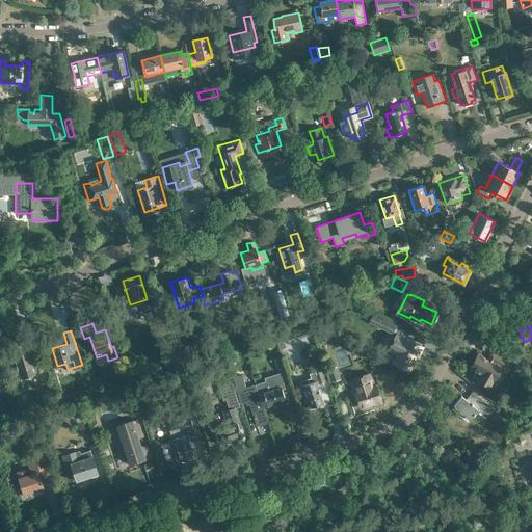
[(413,342),(396,334),(388,349),(397,354),(393,363),(408,370),(418,352),(420,353),(422,347),(421,346),(424,339),(416,335),(413,342)]
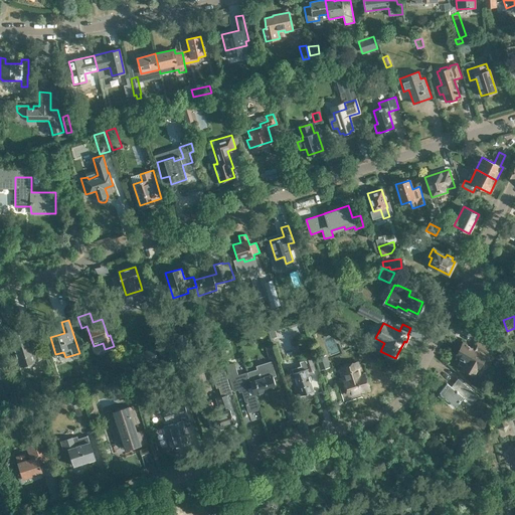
[(39,351),(38,347),(30,350),(25,332),(12,335),(16,349),(13,350),(19,368),(34,363),(32,356),(33,356),(35,361),(42,359),(39,351)]
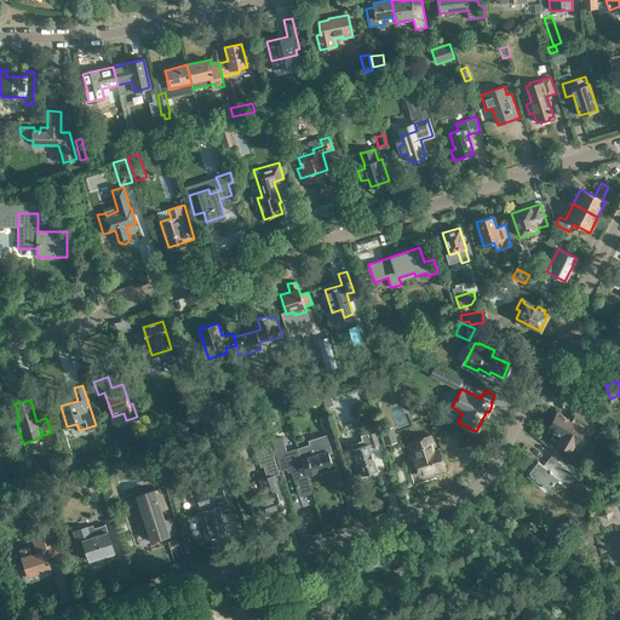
[(549,429),(555,432),(551,438),(557,442),(556,443),(572,452),(575,445),(577,446),(585,429),(589,431),(593,420),(572,409),(567,418),(557,413),(549,429)]
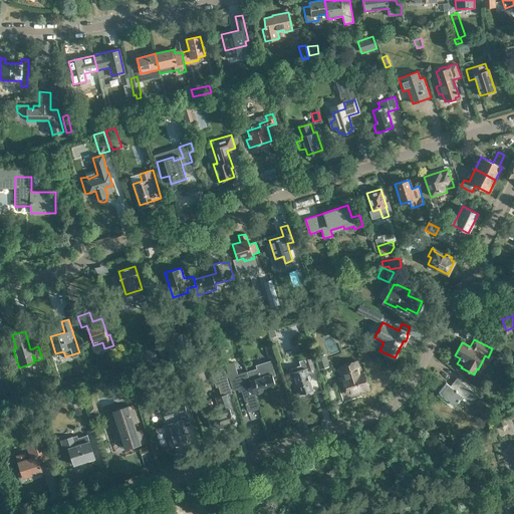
[(218,343),(221,351),(230,348),(228,340),(218,343)]
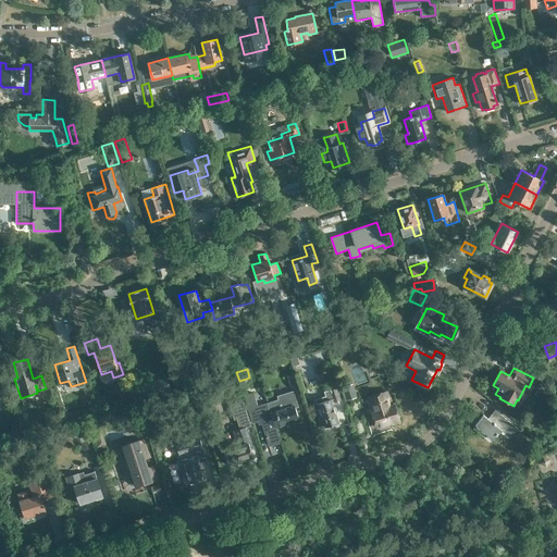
[(293,373),(286,374),(289,385),(296,383),(293,373)]
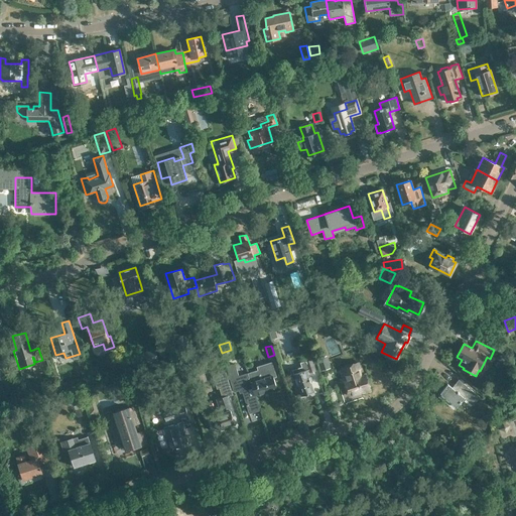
[(157,361),(154,349),(139,354),(142,366),(157,361)]
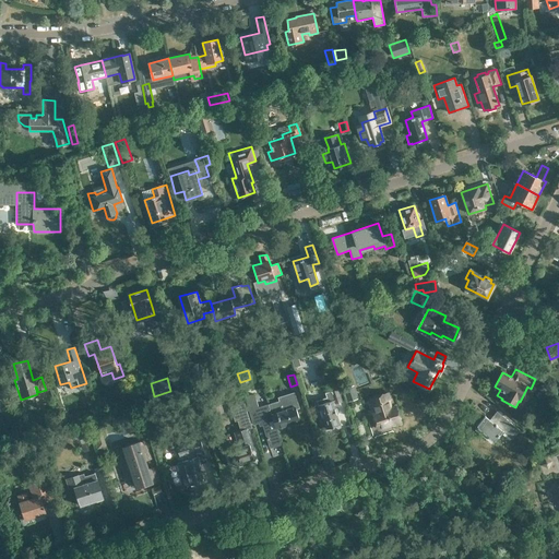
[(358,399),(354,385),(344,389),(347,402),(358,399)]
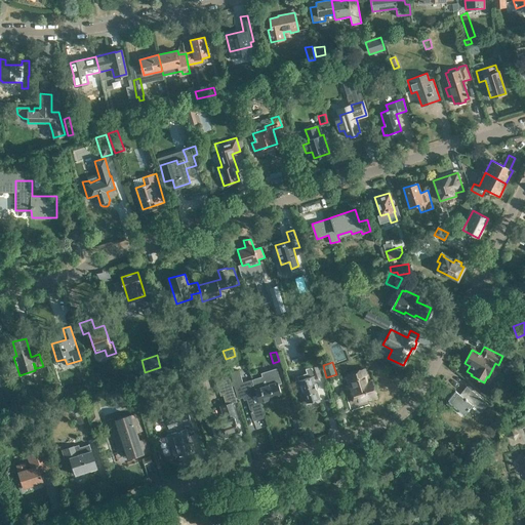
[(321,376),(317,365),(306,369),(308,376),(296,380),(304,403),(307,402),(319,398),(313,379),(321,376)]
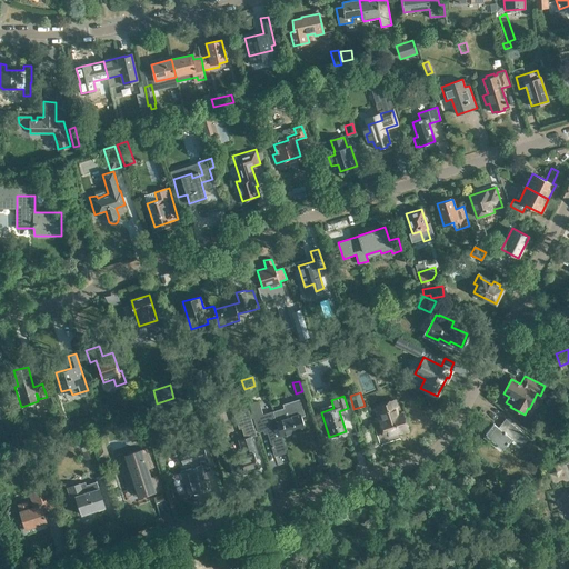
[(408,429),(402,412),(400,412),(398,408),(399,407),(396,398),(390,400),(389,399),(381,401),(380,403),(376,405),(380,419),(379,420),(385,437),(399,432),(399,431),(408,429)]
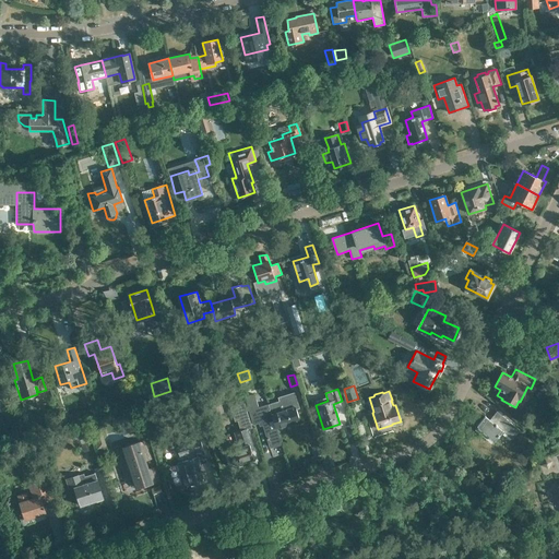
[(280,401),(269,404),(275,428),(277,428),(299,420),(296,409),(299,408),(294,392),(278,396),(280,401)]
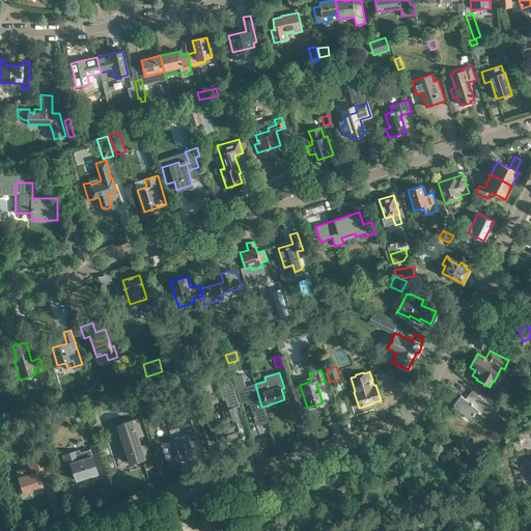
[(261,407),(255,384),(245,387),(241,374),(232,376),(241,403),(246,401),(247,404),(250,403),(256,425),(268,421),(263,407),(261,407)]
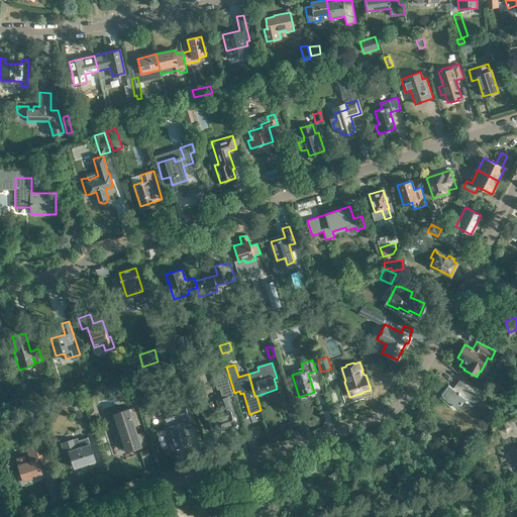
[(474,406),(481,398),(459,380),(452,388),(448,385),(441,394),(457,407),(464,399),(474,406)]
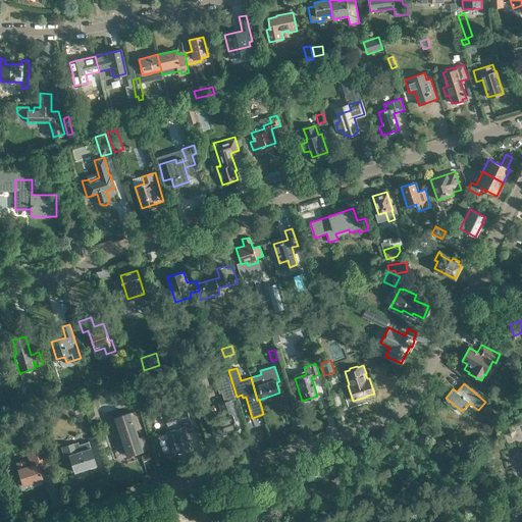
[(72,411),(85,408),(81,394),(68,398),(72,411)]
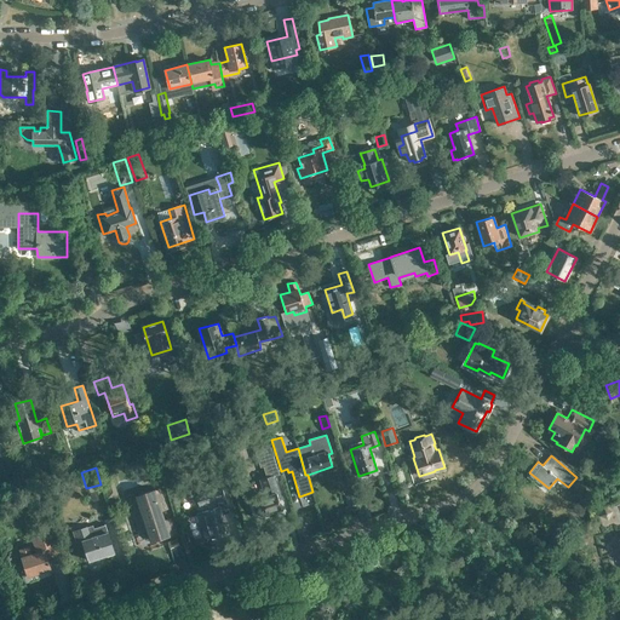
[(26,484),(22,475),(15,477),(17,487),(26,484)]
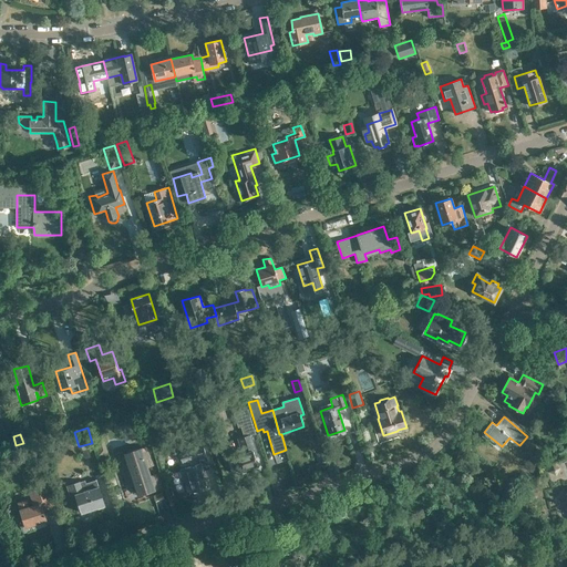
[(255,456),(258,456),(250,434),(238,439),(243,454),(233,456),(238,471),(257,465),(255,456)]
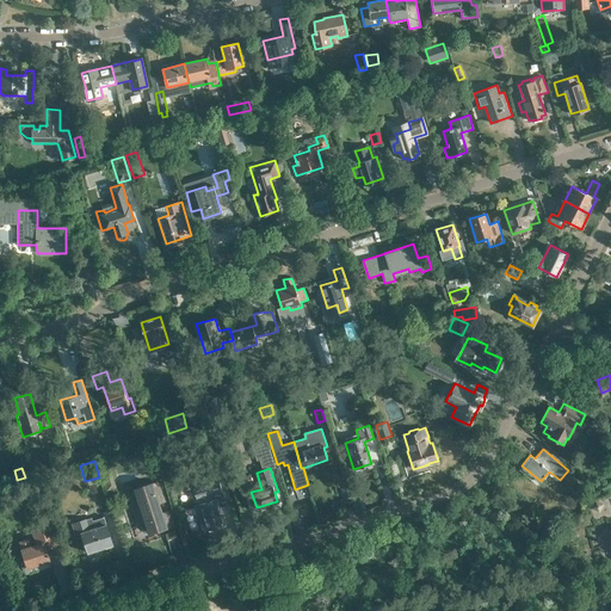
[(227,505),(218,481),(193,489),(197,500),(211,495),(213,500),(193,506),(202,532),(226,525),(221,507),(227,505)]
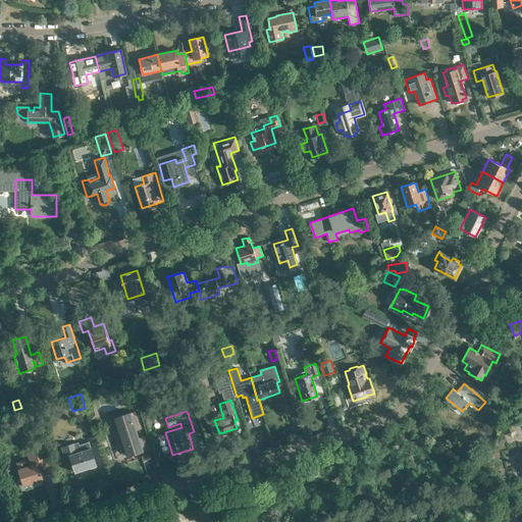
[(111,430),(118,428),(120,434),(114,436),(117,444),(123,441),(127,455),(149,448),(145,436),(140,437),(132,412),(108,419),(111,430)]
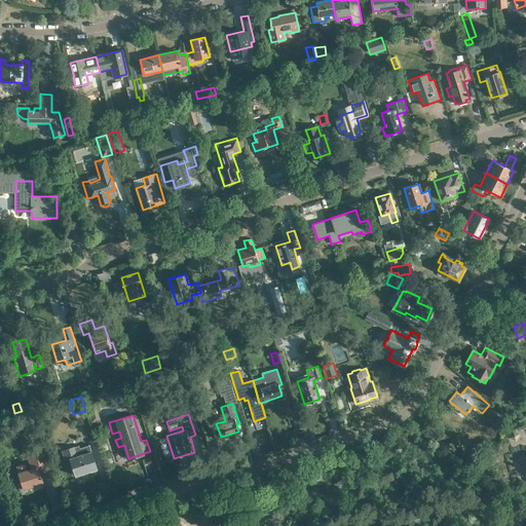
[(513,430),(509,438),(516,442),(520,435),(513,430)]
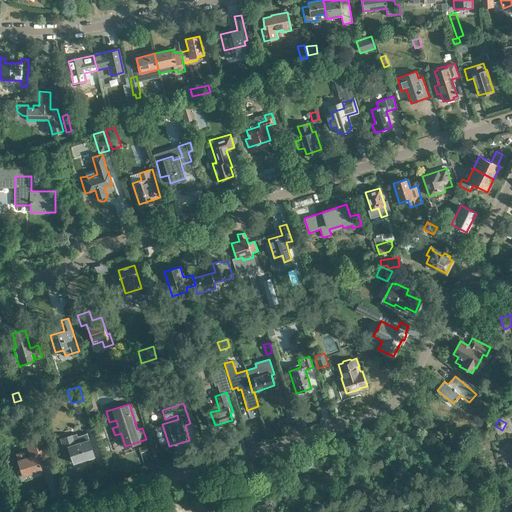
[(49,457),(41,431),(24,437),(30,455),(26,457),(24,451),(16,453),(23,476),(42,470),(39,461),(49,457)]
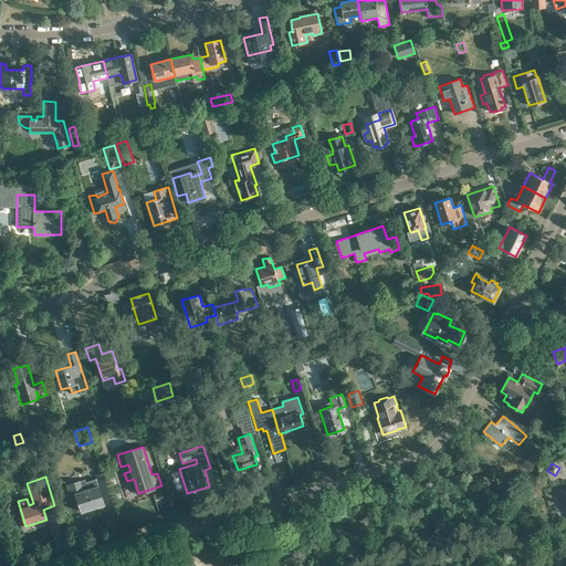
[(82,480),(66,484),(70,494),(76,492),(77,495),(76,495),(82,512),(104,504),(98,485),(85,490),(83,483),(82,480)]
